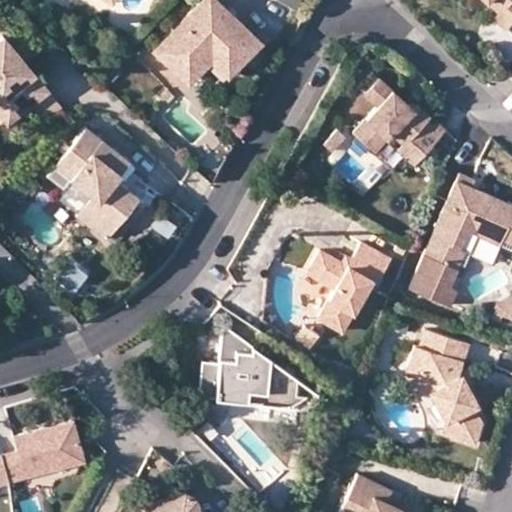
[(219,43),(240,63),(261,40),(218,0),(202,0),(155,51),(185,79),(219,43)]
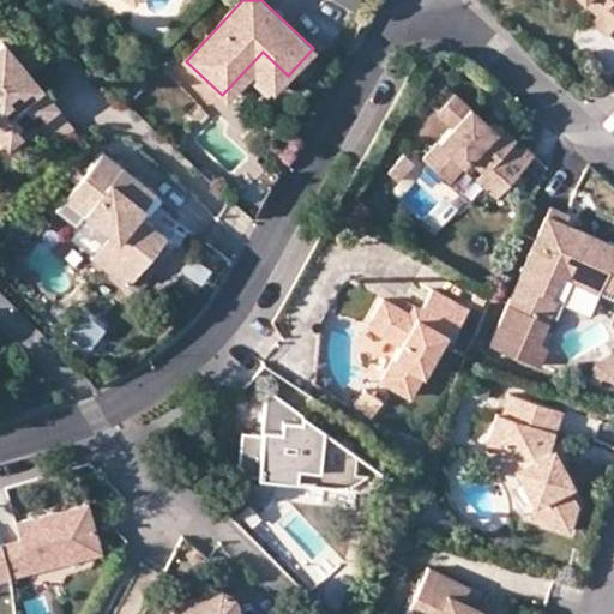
[(613,0),(584,0),(600,13),(594,20),(608,34),(613,25),(613,0)]
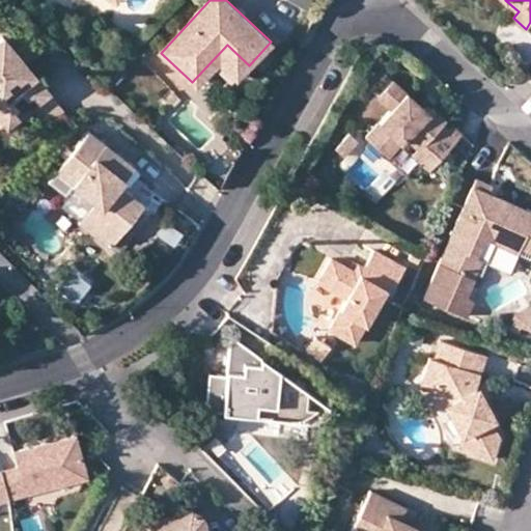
[(11,94),(27,113),(34,106),(51,92),(3,36),(0,37),(0,103),(0,104),(11,94)]
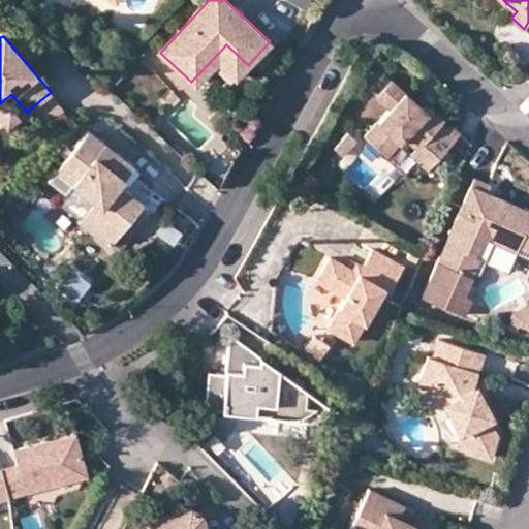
[(236,78),(248,65),(226,44),(191,82),(196,86),(219,62),(236,78)]
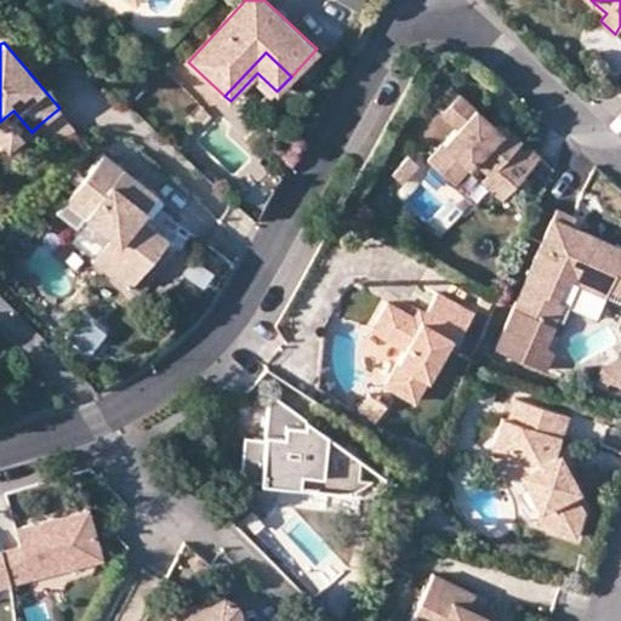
[(497,167),(517,184),(542,155),(506,124),(501,130),(493,121),(460,93),(443,112),(459,127),(429,160),(455,183),(476,160),(491,174),(497,167)]
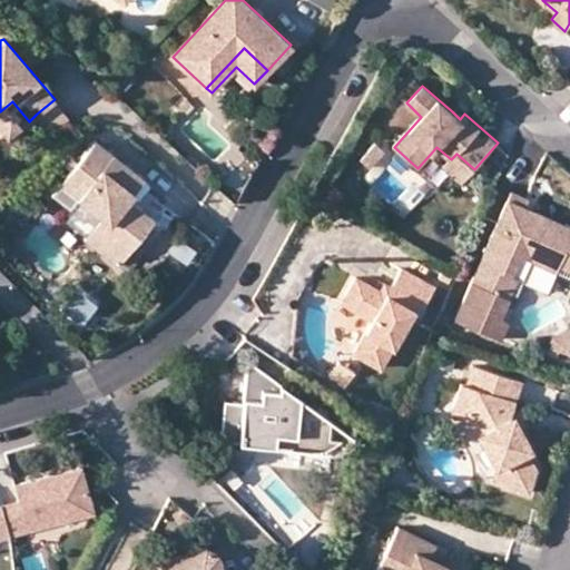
[(70,119),(55,99),(37,114),(53,134),(70,119)]
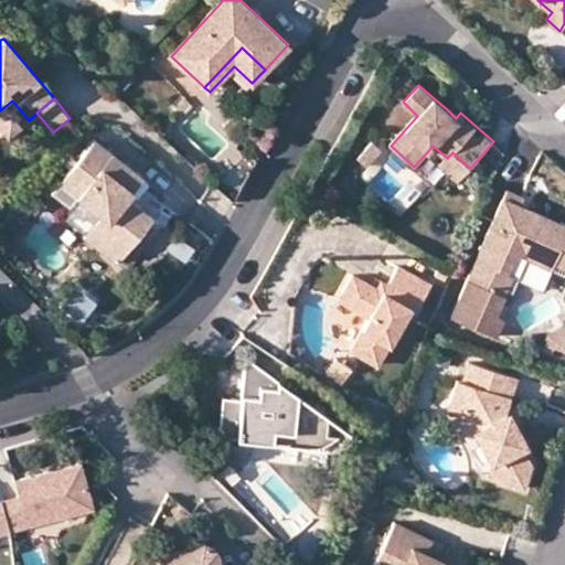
[(0,125),(9,136),(29,120),(12,100),(0,110),(0,125)]
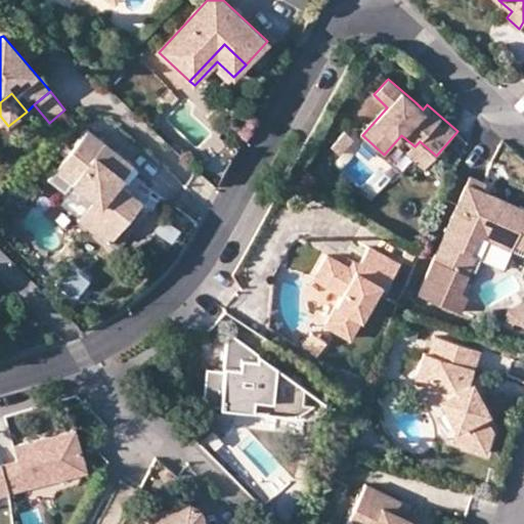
[(420,97),(416,102),(423,110),(427,104),(420,97)]
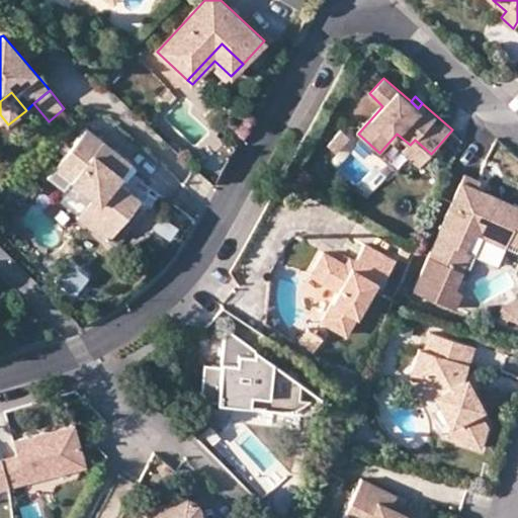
[(114,162),(121,154),(87,126),(56,166),(93,195),(109,208),(102,218),(116,229),(141,198),(117,179),(121,173),(114,162)]
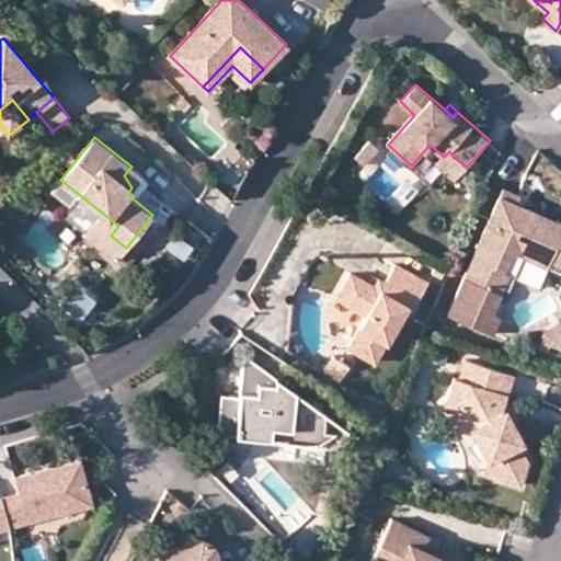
[(456,179),(467,167),(449,151),(444,157),(438,163),(456,179)]
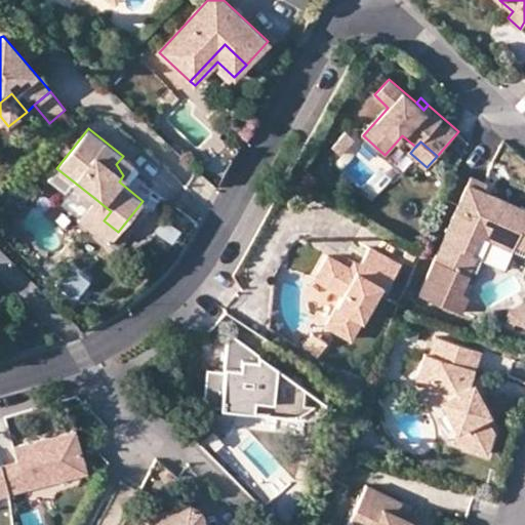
[(133,163),(123,156),(116,164),(123,175),(133,163)]
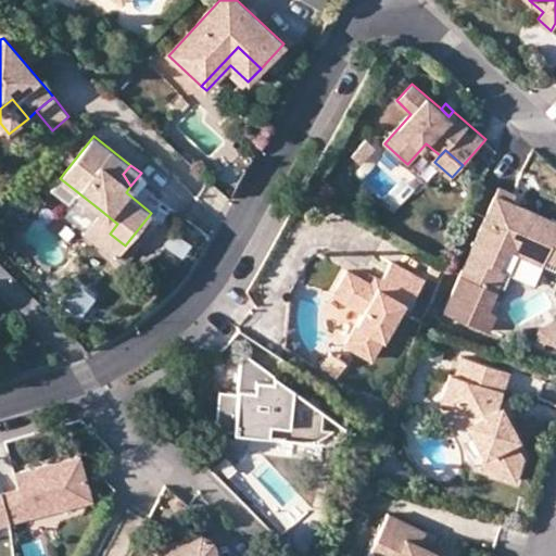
[(510,211),(514,202),(517,194),(501,187),(463,275),(498,290),(507,269),(501,267),(509,249),(544,264),(547,257),(555,261),(555,219),(522,205),(519,214),(510,211)]
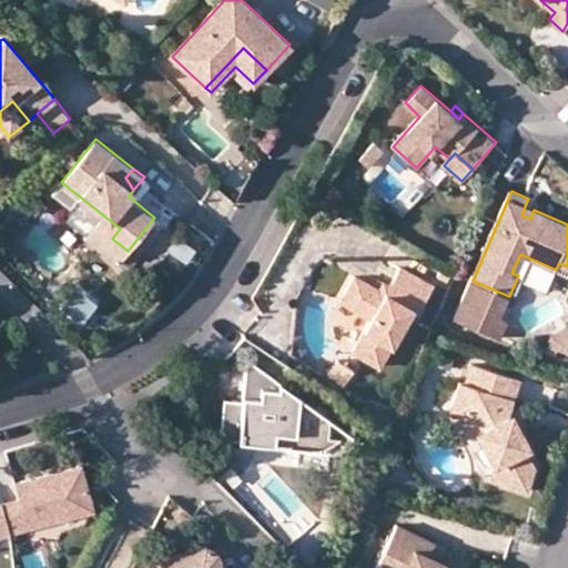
[(534,210),(525,206),(521,215),(530,219),(534,210)]
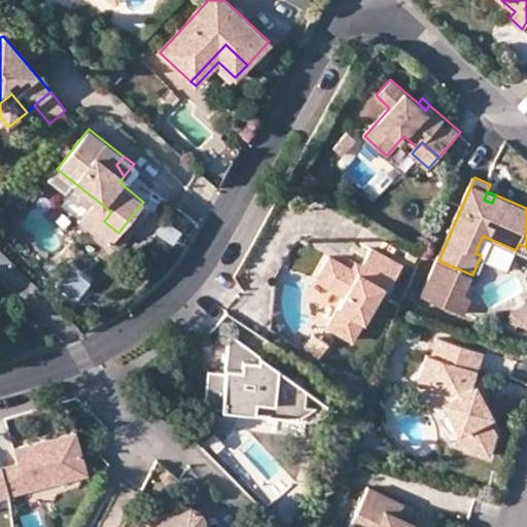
[(110,244),(118,233),(104,221),(111,212),(95,199),(79,219),(110,244)]
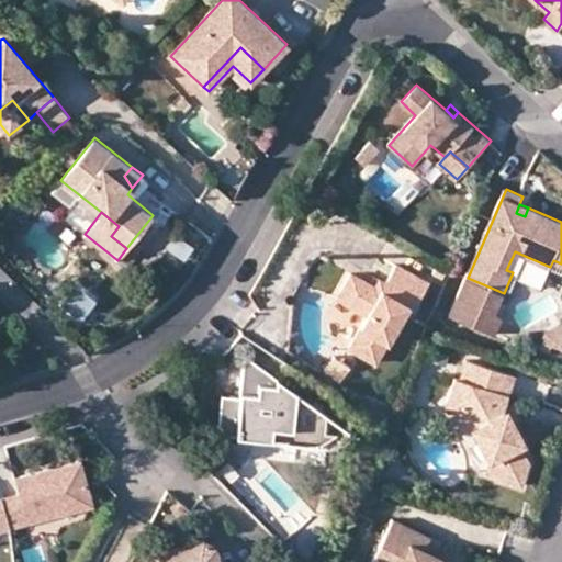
[(359,301),(355,307),(369,315),(350,348),(377,362),(408,305),(415,308),(429,282),(397,263),(386,282),(383,290),(377,287),(352,273),(343,292),(359,301)]
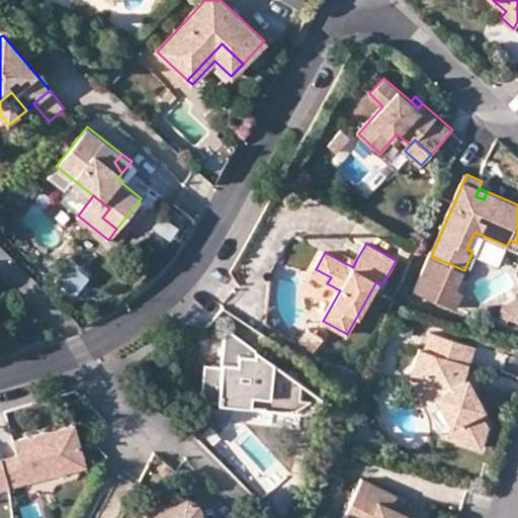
[(464,270),(431,256),(417,289),(460,308),(466,294),(455,290),(464,270)]
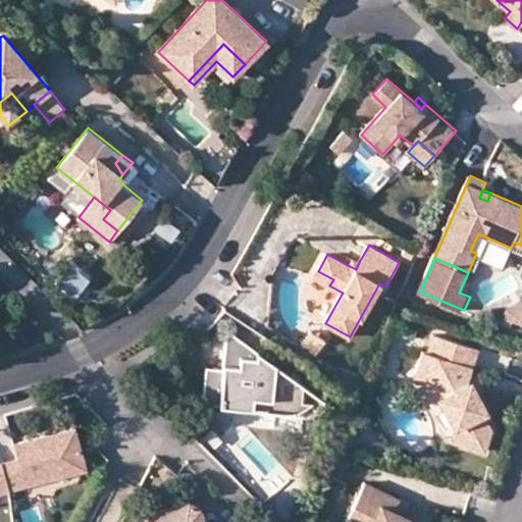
[(354,259),(350,266),(356,269),(359,262),(354,259)]
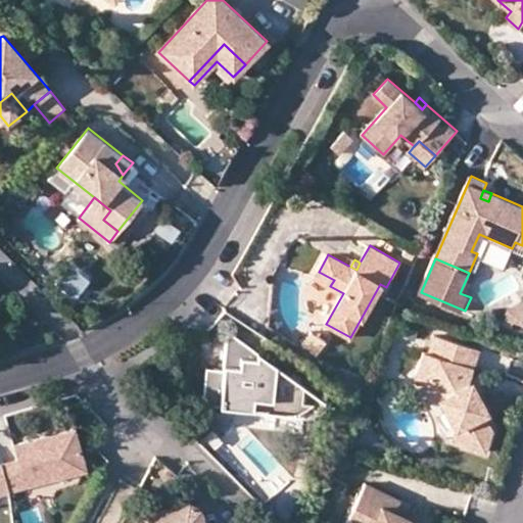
[(316,278),(330,286),(334,280),(319,272),(316,278)]
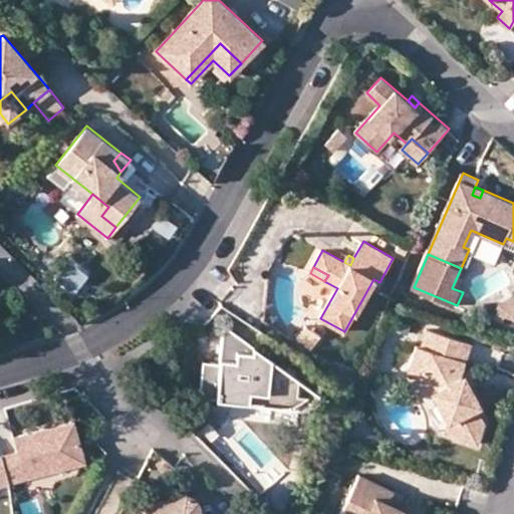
[(513,296),(501,304),(498,312),(513,317),(513,296)]
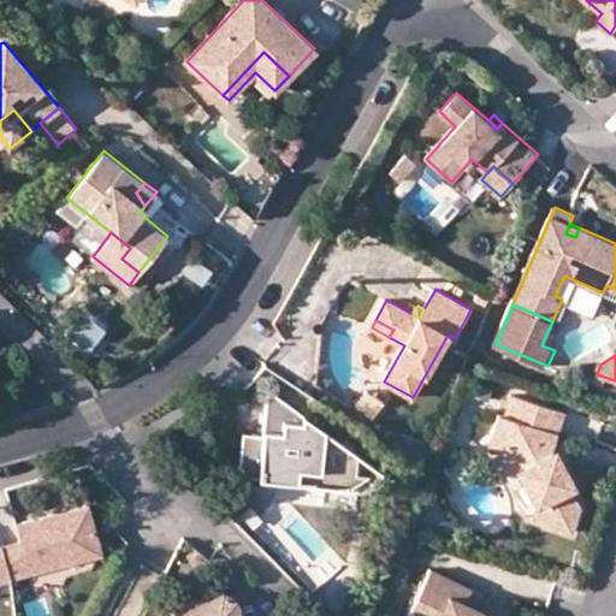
[(302,471),(357,475),(360,454),(271,390),(266,437),(265,449),(246,446),(242,478),(282,481),(300,484),(301,479),(302,471)]
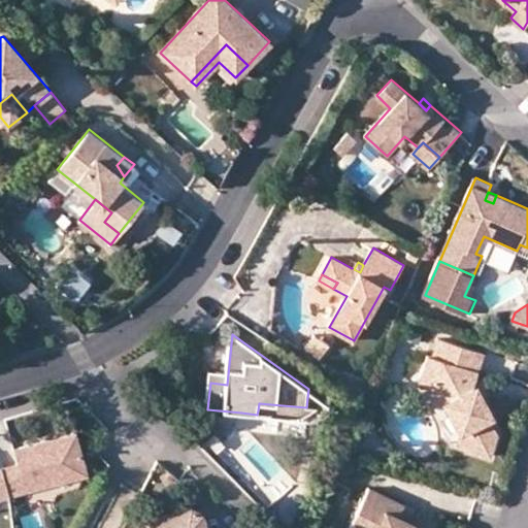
[(319,360),(328,345),(312,336),(304,351),(319,360)]
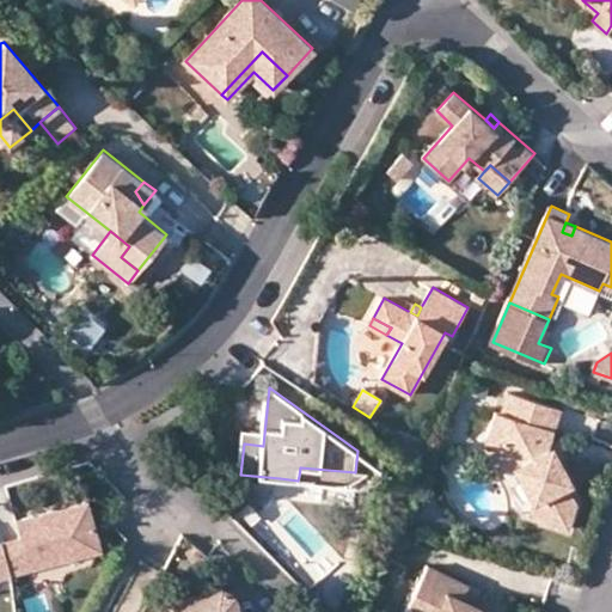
[(555,460),(549,450),(562,408),(510,392),(503,414),(497,411),(489,438),(503,442),(516,466),(536,502),(532,516),(570,528),(577,503),(568,484),(571,482),(558,458),(555,460)]
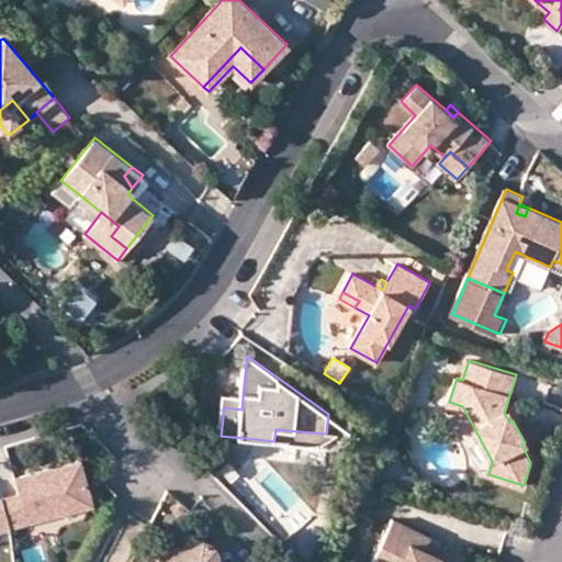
[(225,396),(224,407),(242,409),(243,398),(225,396)]
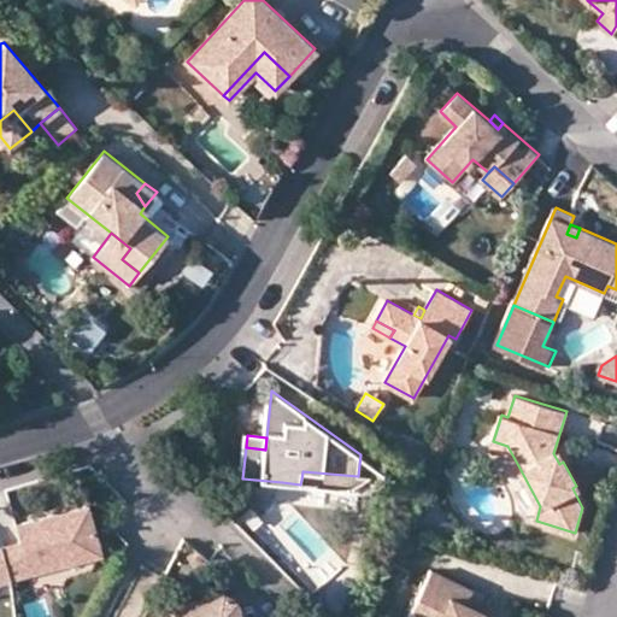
[(507,477),(521,470),(507,446),(493,441),(492,447),(507,477)]
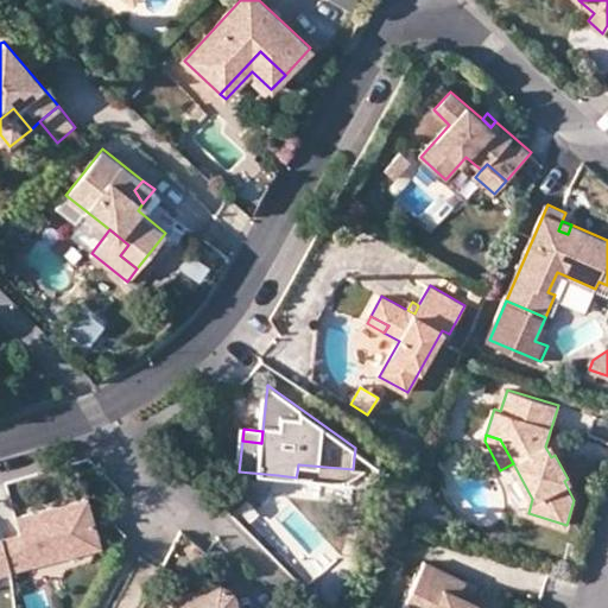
[(550,444),(545,447),(551,457),(555,455),(550,444)]
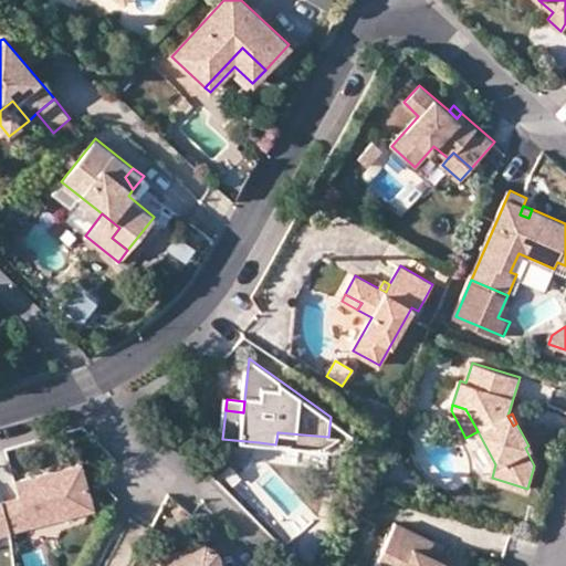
[(341,438),(328,437),(278,432),(276,440),(275,444),(318,448),(332,444),(341,438)]
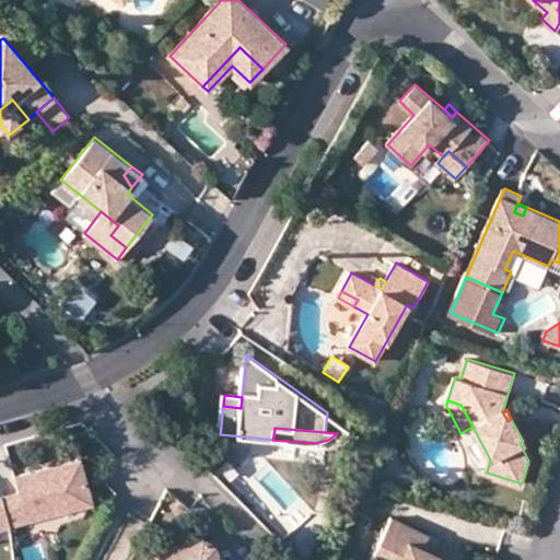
[(0,528),(94,502),(81,459),(16,477),(21,492),(0,498),(0,528)]
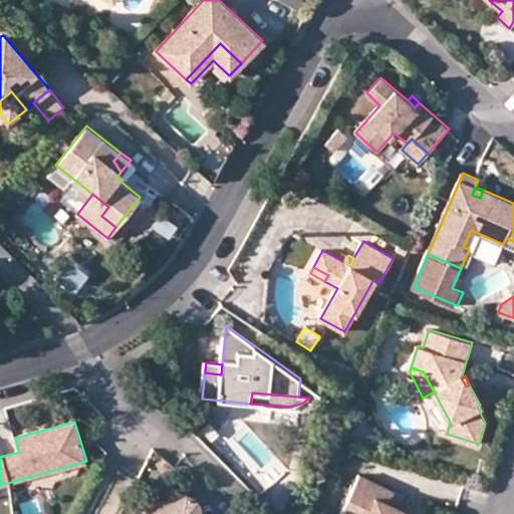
[(390,502),(394,495),(395,490),(360,475),(342,513),(424,513),(428,506),(411,497),(409,501),(405,508),(390,502)]
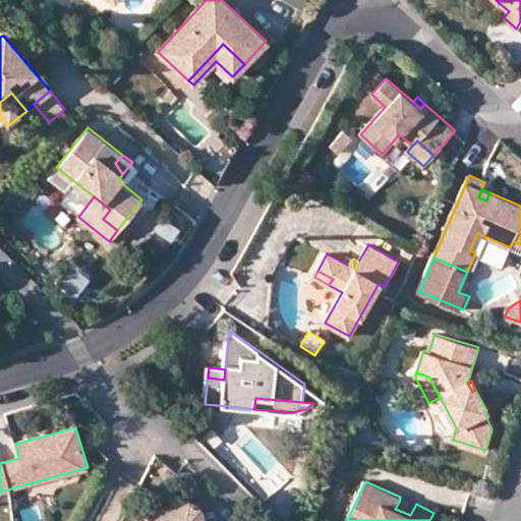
[(414,508),(399,502),(395,509),(410,515),(414,508)]
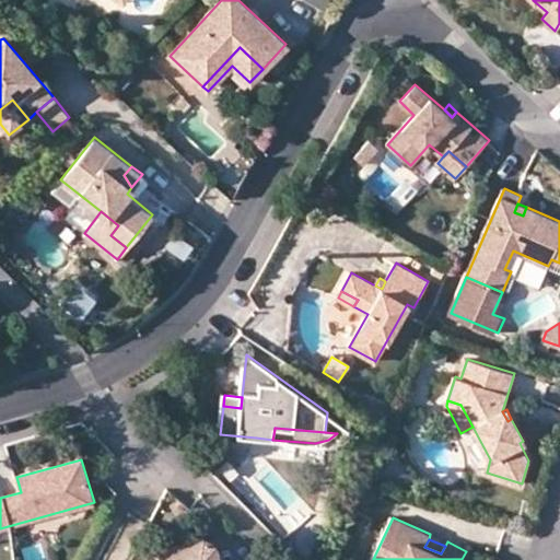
[(218,559),(214,548),(201,543),(174,551),(168,559),(218,559)]
